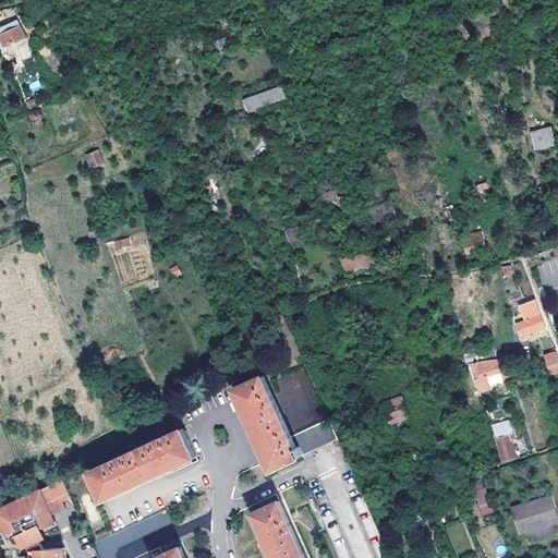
[(5,47),(26,37),(19,21),(13,23),(12,21),(7,23),(8,26),(0,29),(0,47),(0,48),(4,46),(5,47)]
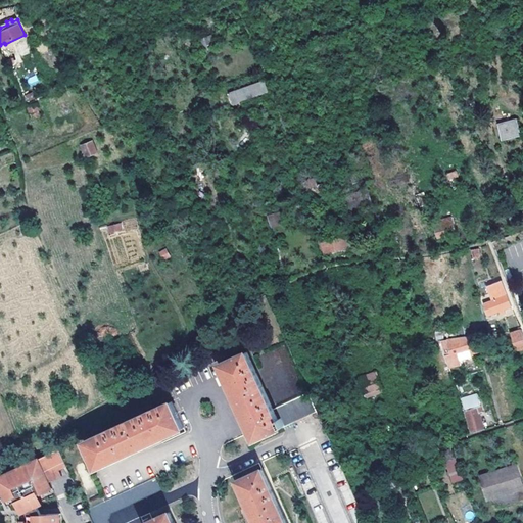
[(211,36),(198,40),(202,54),(216,49),(211,36)]
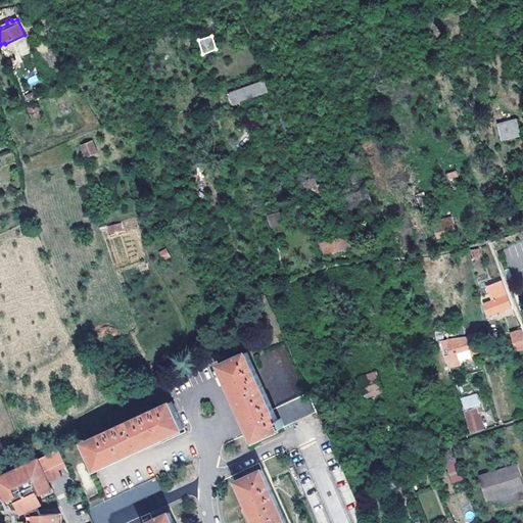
[(36,75),(26,79),(30,87),(40,82),(36,75)]
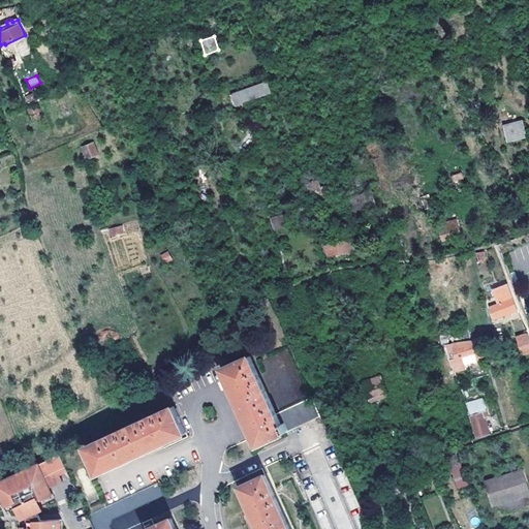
[(267,82),(231,96),(236,106),(271,92),(267,82)]
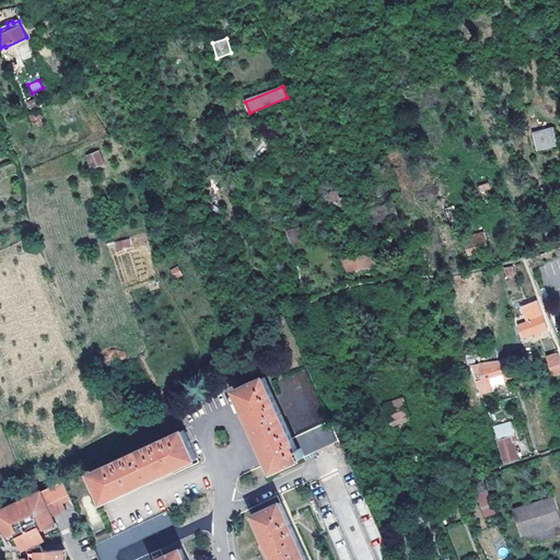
[(325,103),(314,106),(318,121),(329,118),(325,103)]
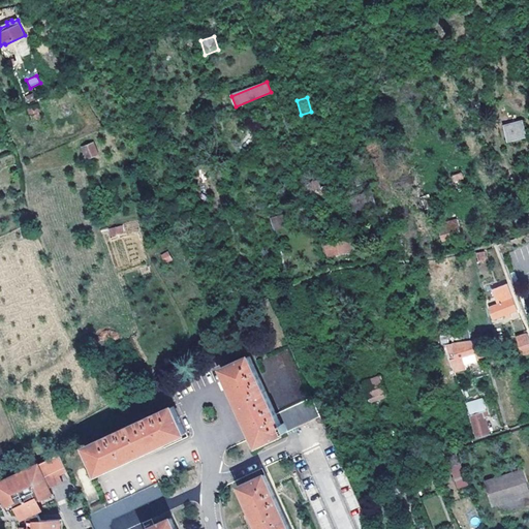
[(523,122),(505,127),(509,142),(526,137),(523,122)]
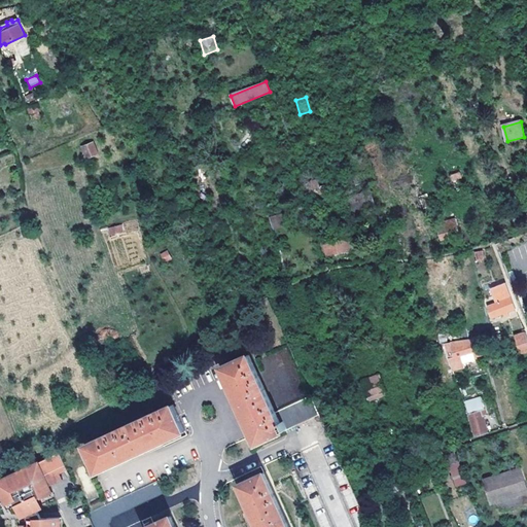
[(94,142),(83,147),(86,156),(98,151),(94,142)]
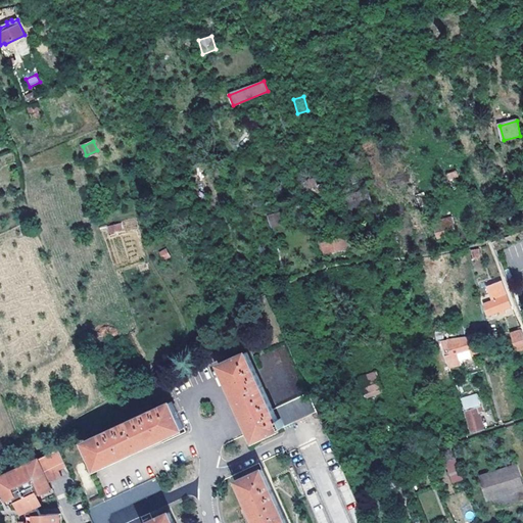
[(231,148),(223,151),(225,157),(233,153),(231,148)]
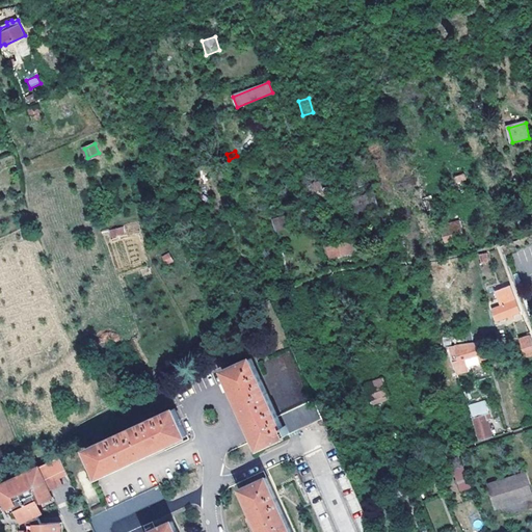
[(462,169),(451,174),(455,183),(466,179),(462,169)]
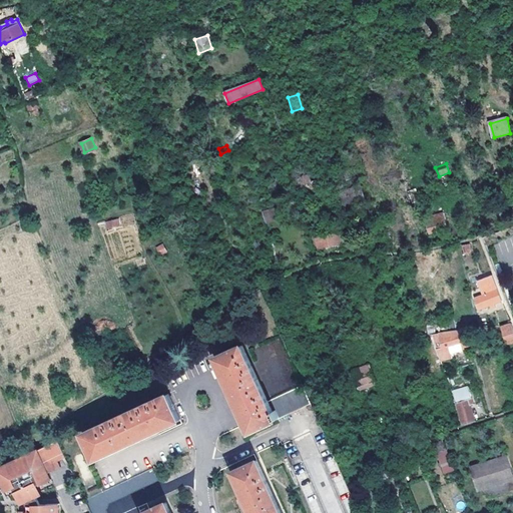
[(349,188),(360,184),(354,167),(344,171),(346,177),(349,188)]
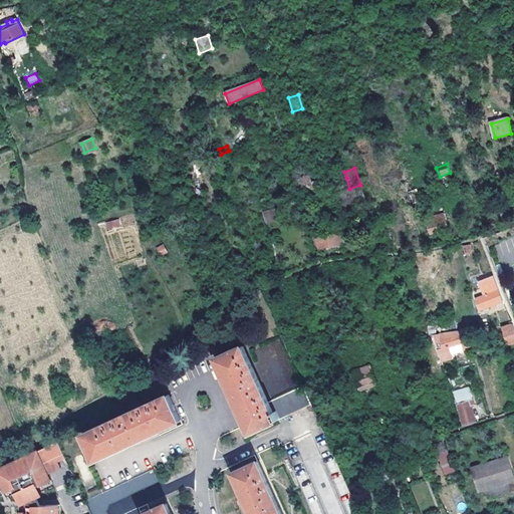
[(313,182),(310,174),(297,178),(299,185),(302,184),(305,193),(322,189),(319,180),(313,182)]
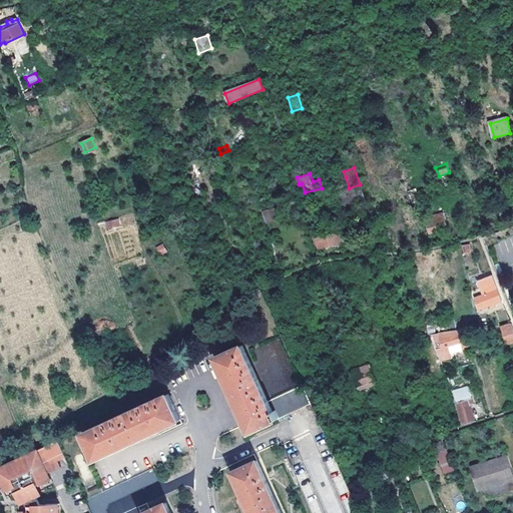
[(366,199),(360,184),(349,188),(346,177),(340,180),(343,190),(335,193),(340,208),(351,205),(353,209),(360,206),(358,202),(366,199)]
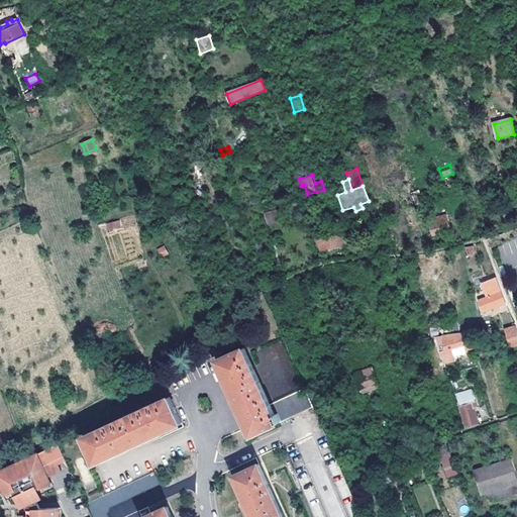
[(445,215),(428,220),(431,235),(449,230),(445,215)]
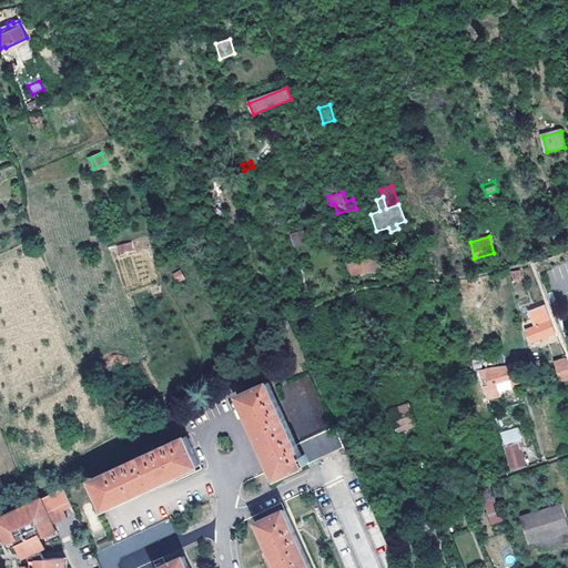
[(131,244),(118,246),(120,254),(132,251),(131,244)]
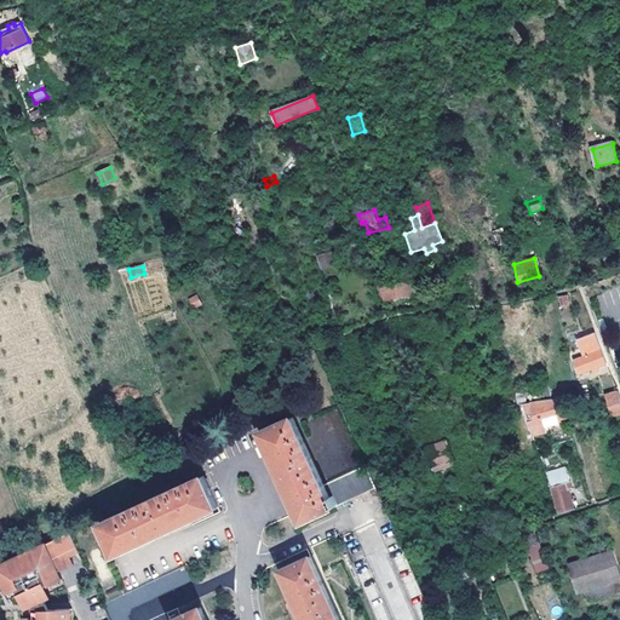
[(319,271),(309,274),(313,285),(321,282),(319,271)]
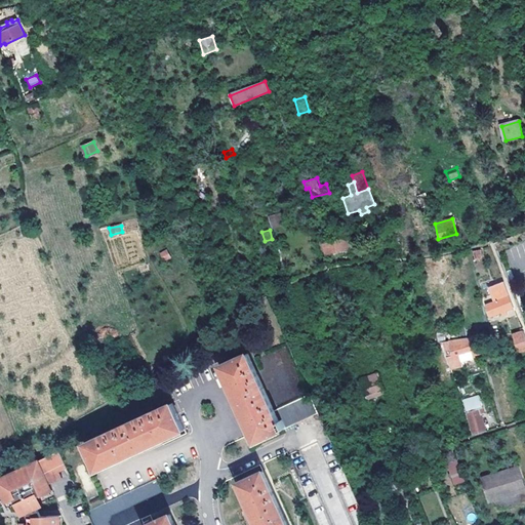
[(326,254),(350,249),(347,238),(323,244),(326,254)]
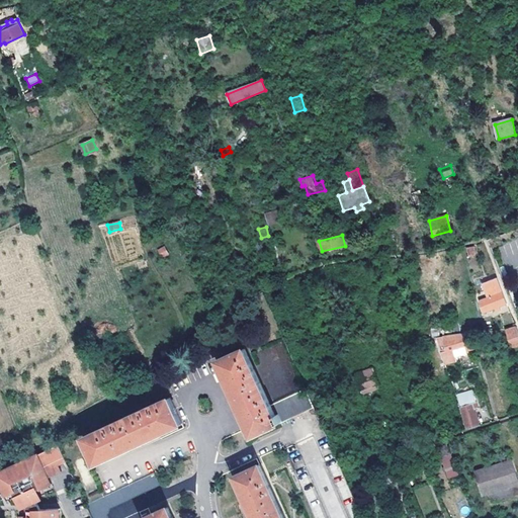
[(164,246),(157,250),(161,258),(168,254),(164,246)]
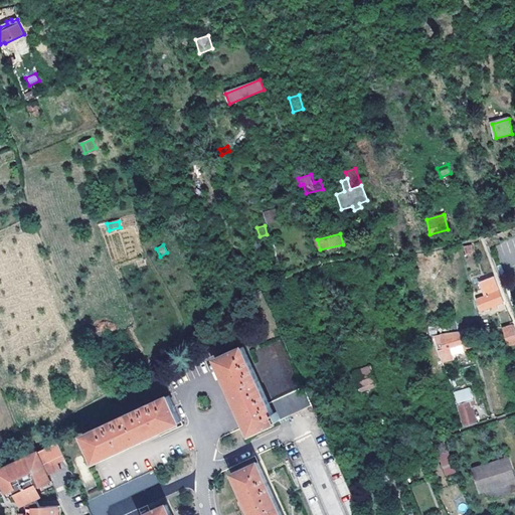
[(472,245),(465,247),(467,255),(474,253),(472,245)]
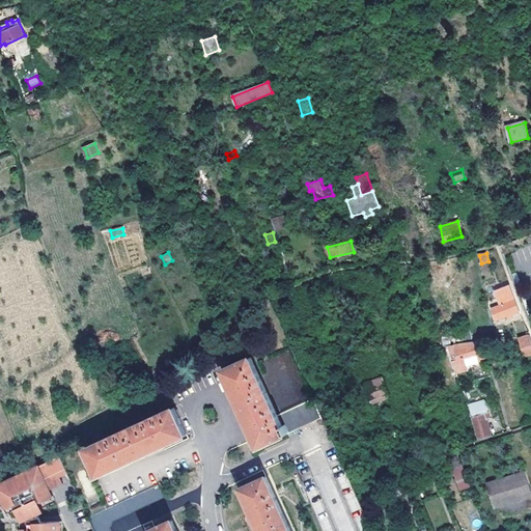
[(521,312),(510,286),(495,292),(500,306),(492,309),(496,322),(508,317),(509,320),(513,318),(512,315),(521,312)]
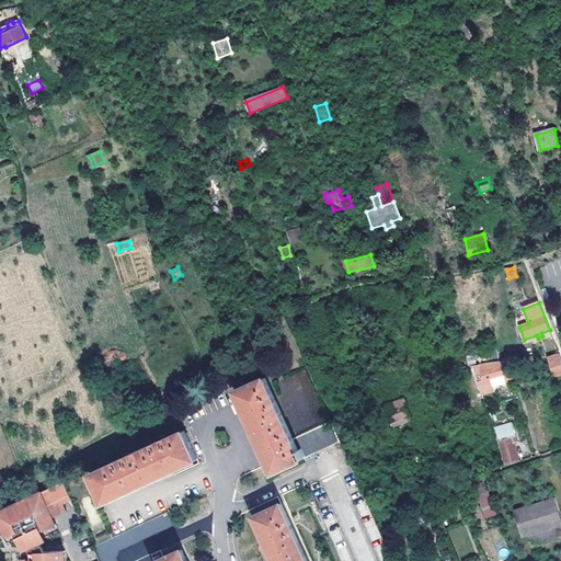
[(547,357),(546,357),(551,374),(560,370),(560,358),(559,354),(547,357)]
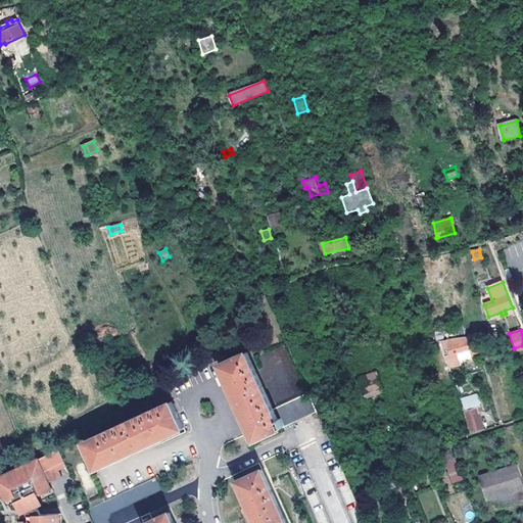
[(442,339),(446,355),(469,349),(470,353),(478,351),(473,337),(453,343),(452,339),(442,339)]
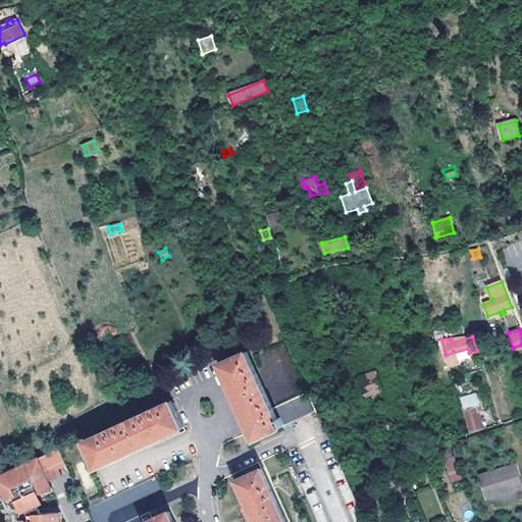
[(317,411),(309,393),(273,409),(247,352),(220,364),(256,439),(317,411)]
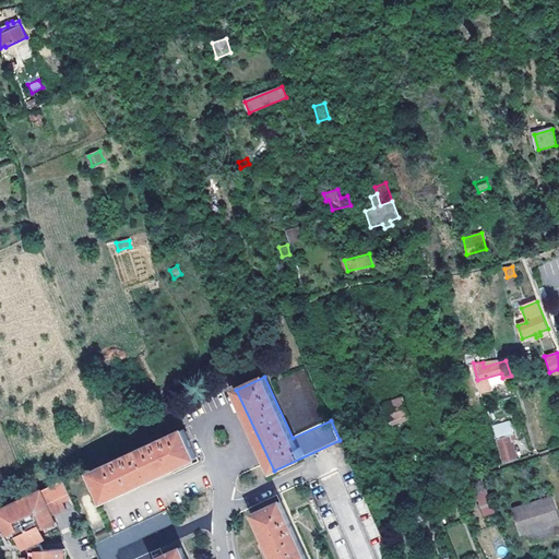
[(411,420),(404,399),(397,402),(394,394),(387,396),(389,404),(382,406),(390,427),(411,420)]
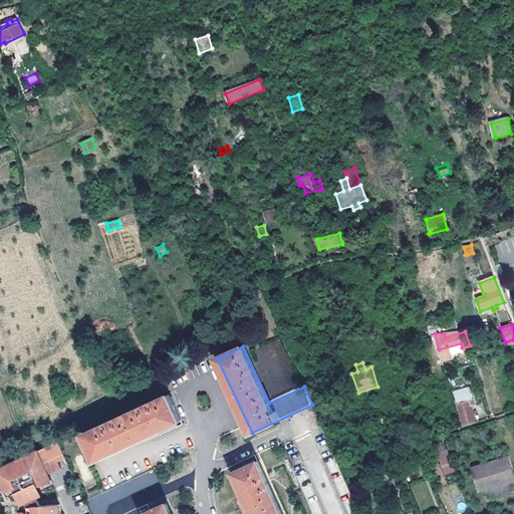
[(470,387),(454,392),(464,426),(474,423),(469,406),(475,405),(470,387)]
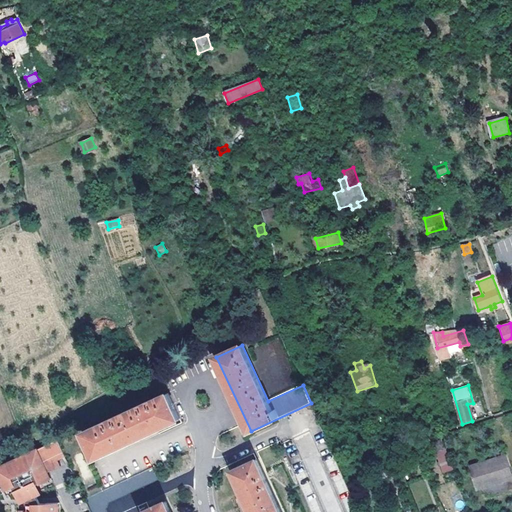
[(452,390),(448,391),(459,425),(462,424),(452,390)]
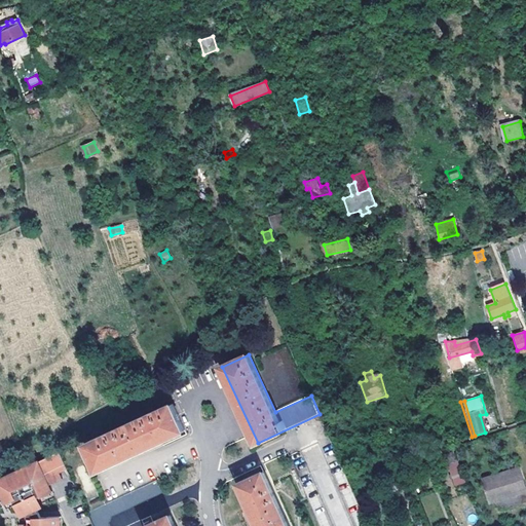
[(173,404),(86,445),(99,471),(185,429),(173,404)]
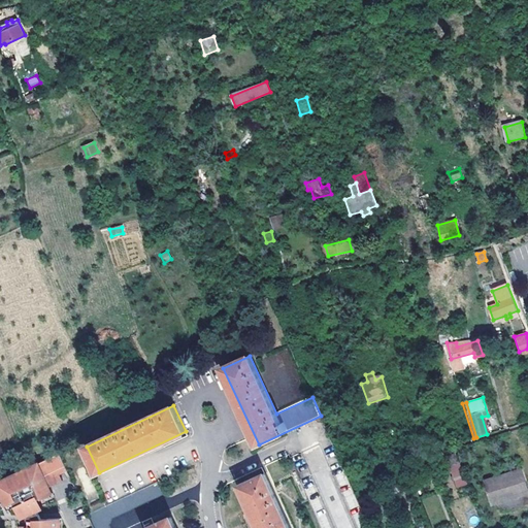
[(393,428),(382,431),(384,438),(395,435),(393,428)]
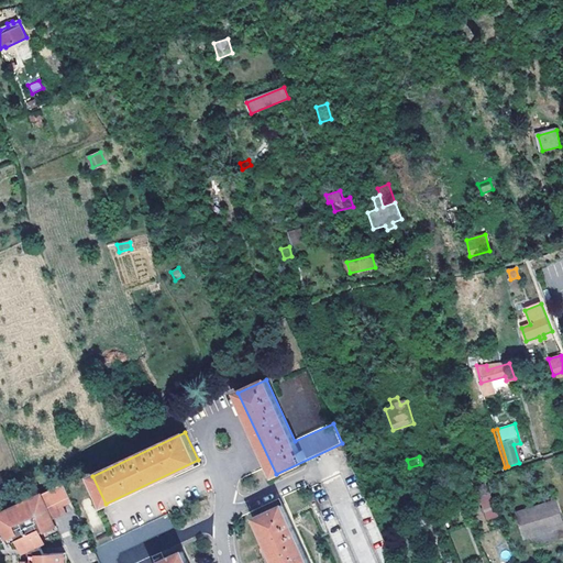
[(423,468),(411,472),(412,477),(424,473),(423,468)]
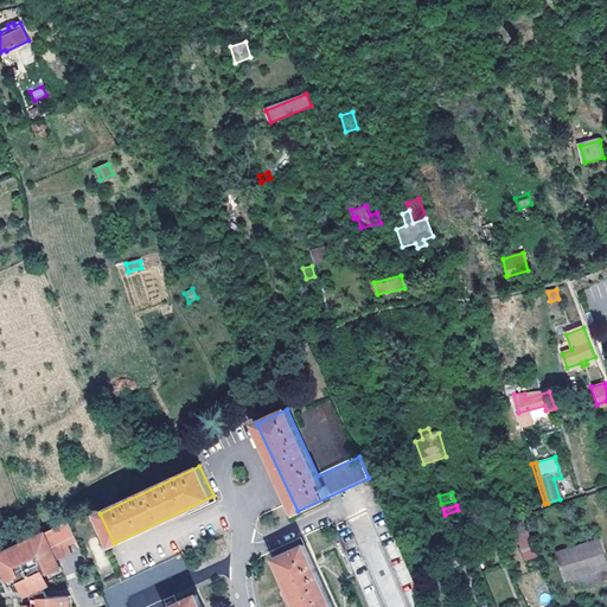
[(426,606),(382,509),(359,519),(332,532),(366,606),(426,606)]
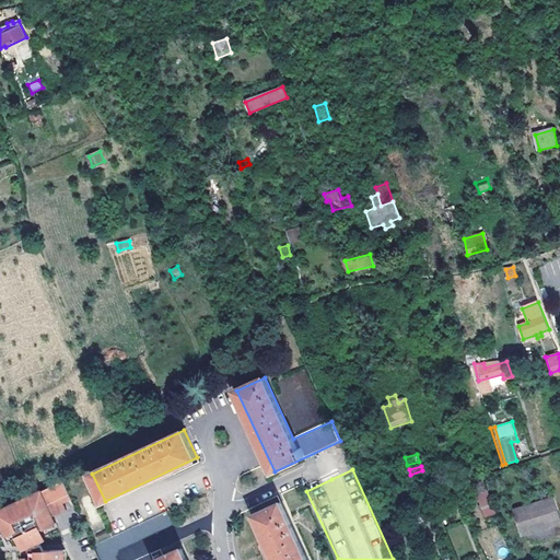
[(72,500),(65,483),(0,513),(0,541),(1,541),(0,538),(0,536),(7,534),(9,538),(16,535),(19,539),(21,546),(32,545),(30,541),(44,535),(47,543),(62,535),(55,518),(49,506),(62,501),(63,503),(72,500)]
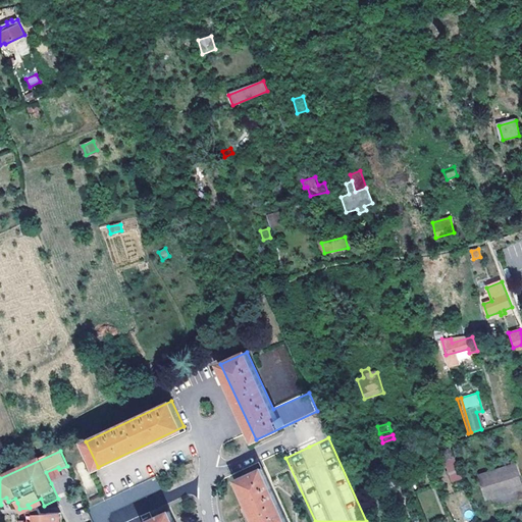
[(458,463),(453,451),(444,454),(448,466),(458,463)]
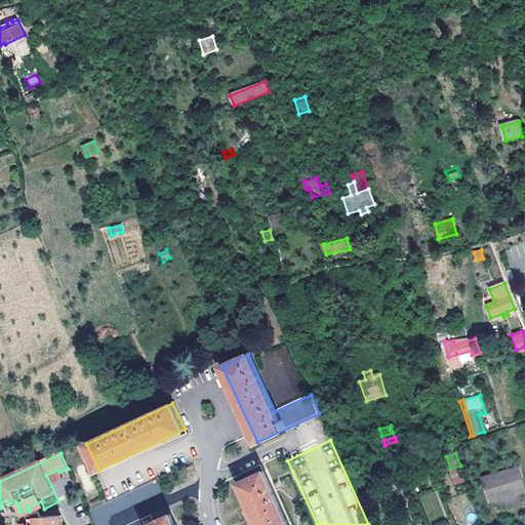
[(433,469),(429,458),(417,461),(421,473),(433,469)]
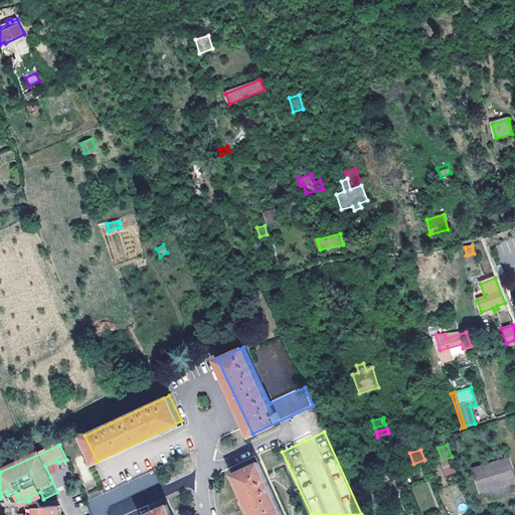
[(457,471),(452,457),(442,460),(448,475),(457,471)]
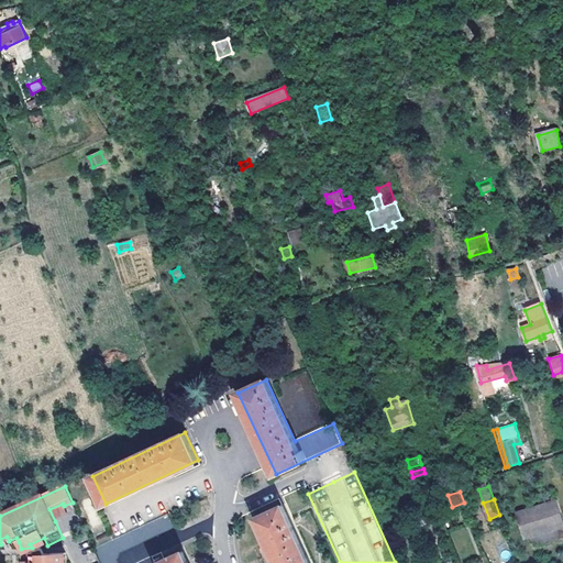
[(562,514),(559,500),(517,512),(525,538),(562,526),(562,514)]
